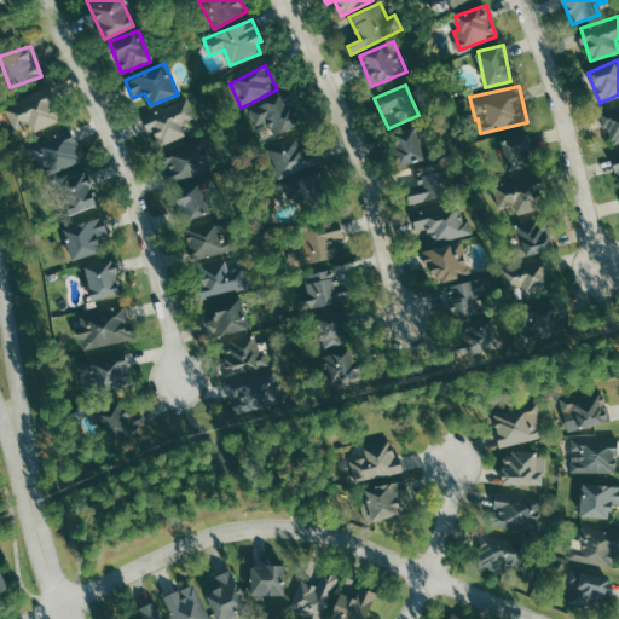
[(62,119),(46,87),(5,109),(16,129),(32,122),(36,132),(62,119)]
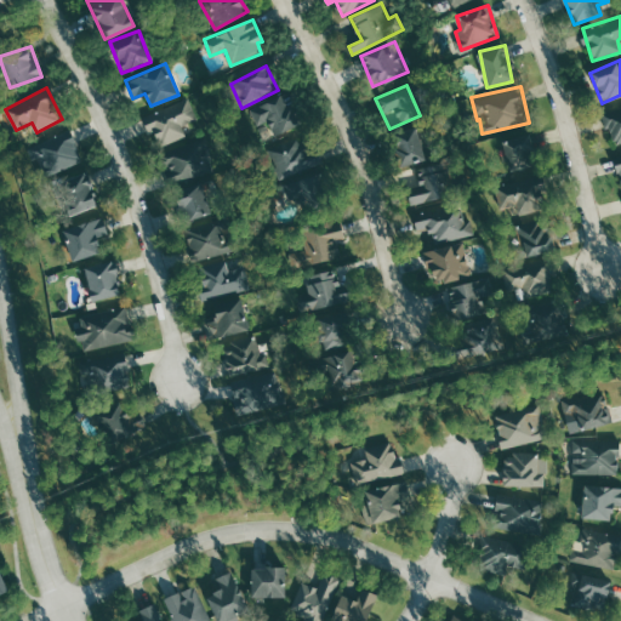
[(262,134),(272,129),(275,135),(301,123),(288,92),(251,109),(262,134)]
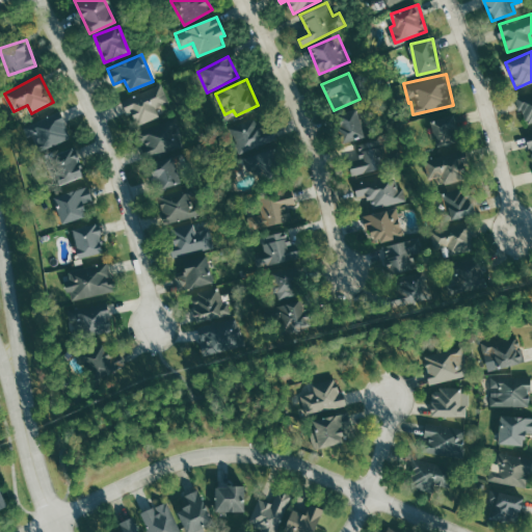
[(134,127),(165,114),(162,106),(169,104),(161,84),(124,100),(134,127)]
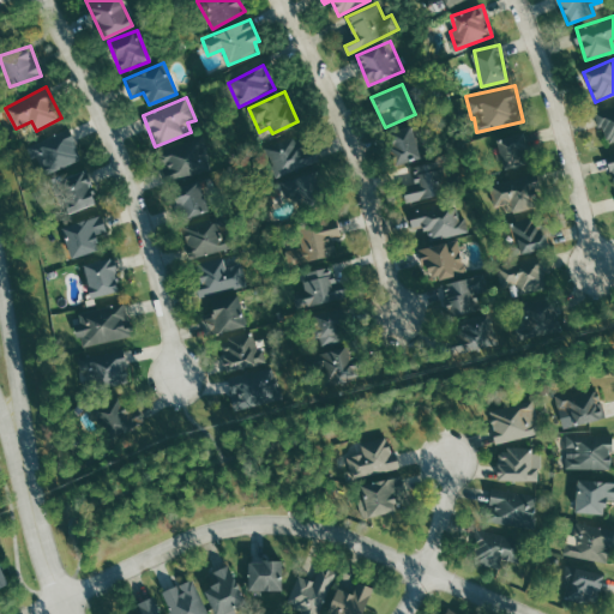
[(613,140),(613,106),(596,110),(606,143),(613,140)]
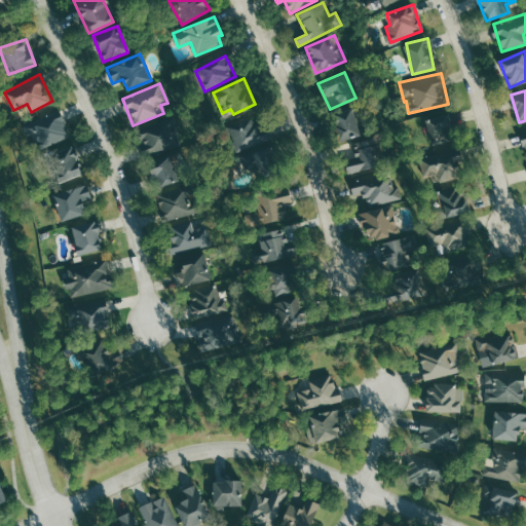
[(331,114),(338,141),(361,135),(353,107),(331,114)]
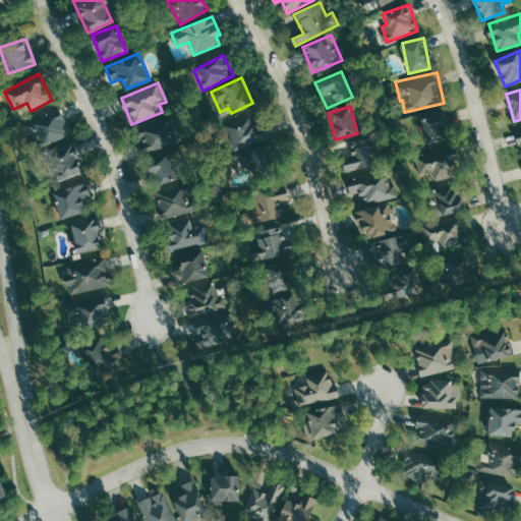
[(69,136),(60,110),(32,120),(41,147),(69,136)]
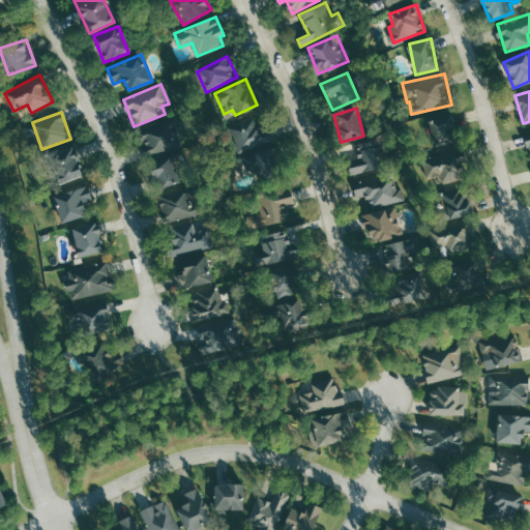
[(229,126),(240,153),(272,139),(261,112),(229,126)]
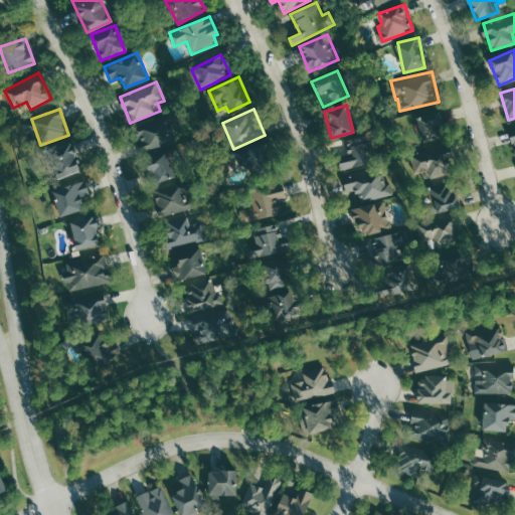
[(417,116),(423,144),(443,140),(437,112),(417,116)]
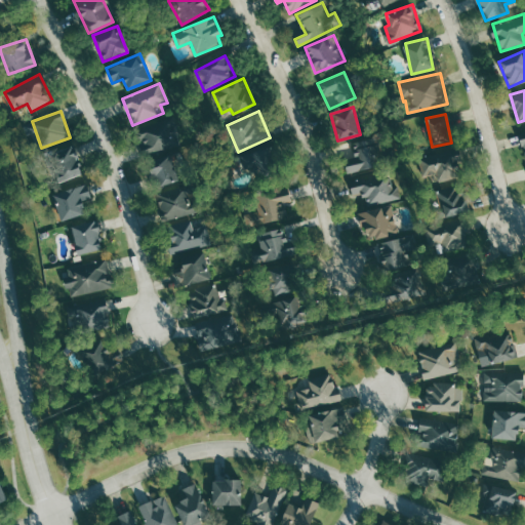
[(170,122),(135,135),(144,157),(178,144),(170,122)]
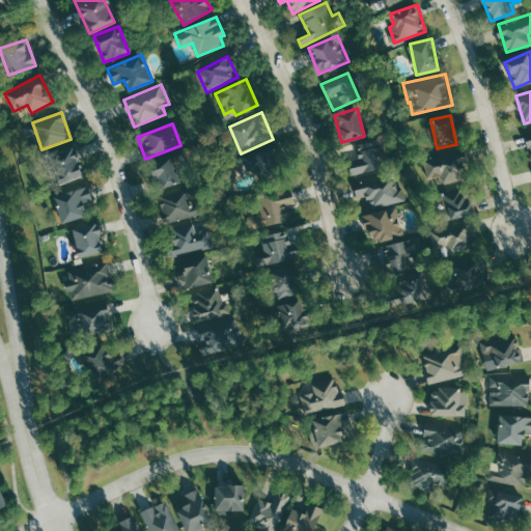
[(241,156),(247,172),(276,160),(269,143),(241,156)]
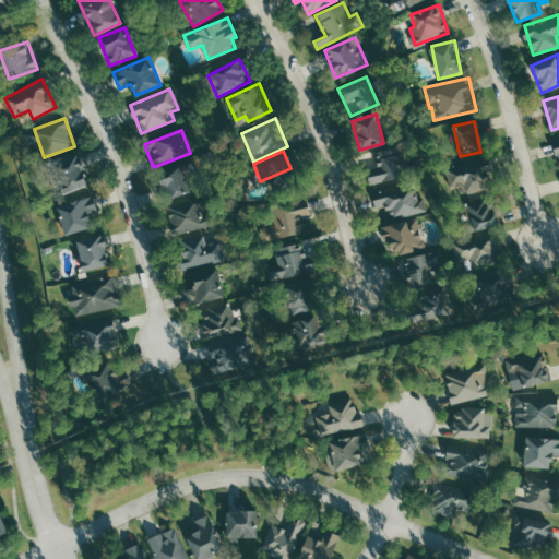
[(379,165),(366,169),(370,185),(408,174),(402,151),(377,158),(379,165)]
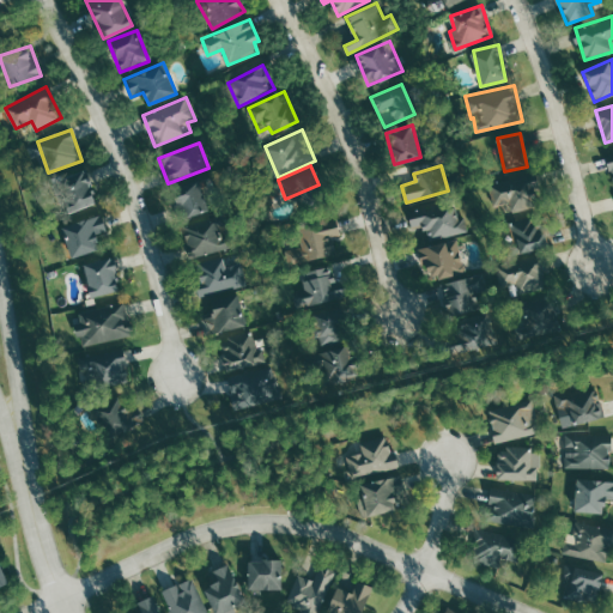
[(67,213),(96,202),(83,169),(54,180),(67,213)]
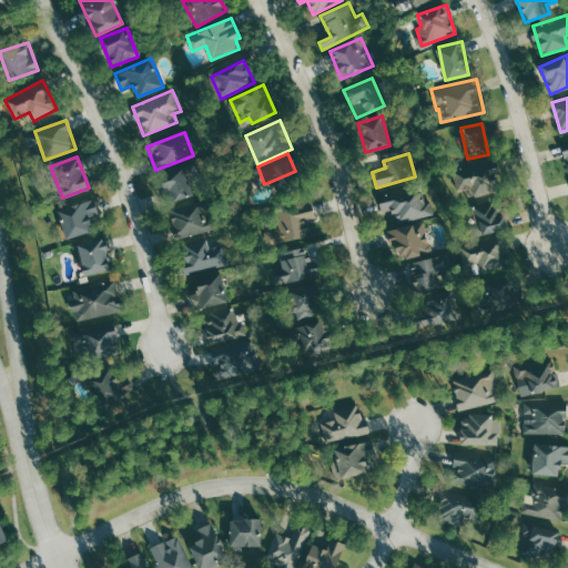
[(470,198),(493,192),(485,160),(452,169),(458,191),(468,189),(470,198)]
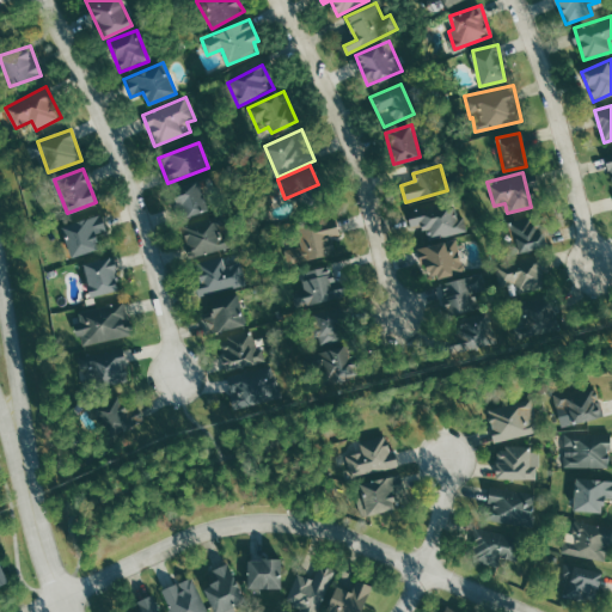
[(172,195),(182,219),(212,207),(201,182),(172,195)]
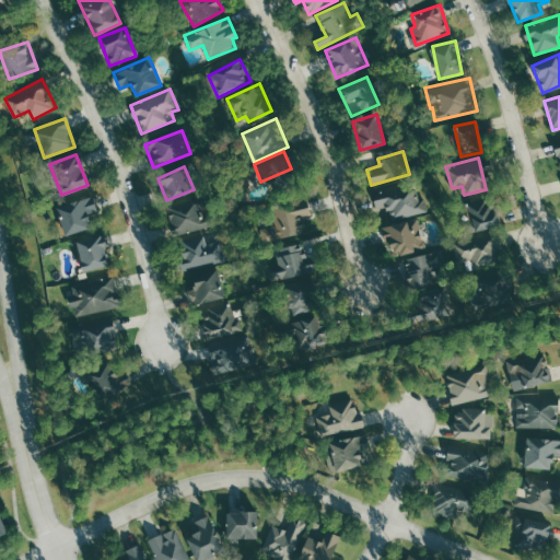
[(376,209),(388,206),(393,221),(426,210),(419,188),(406,193),(401,179),(371,189),(376,209)]
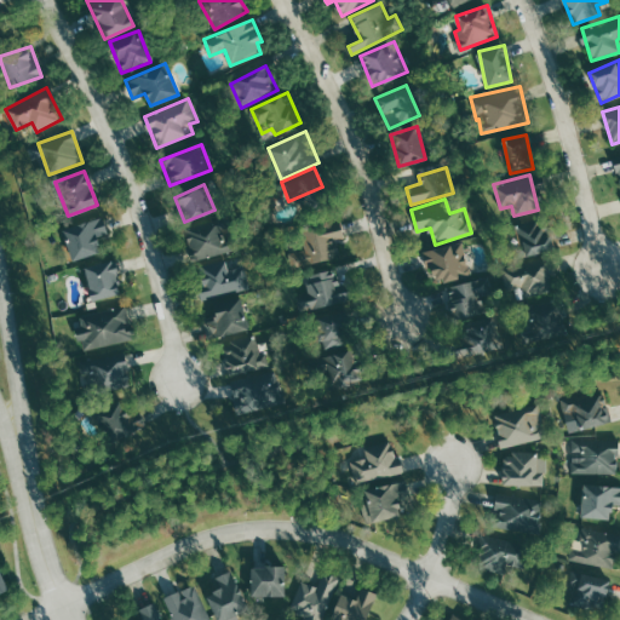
[(62,229),(73,260),(99,251),(95,237),(108,233),(102,214),(62,229)]
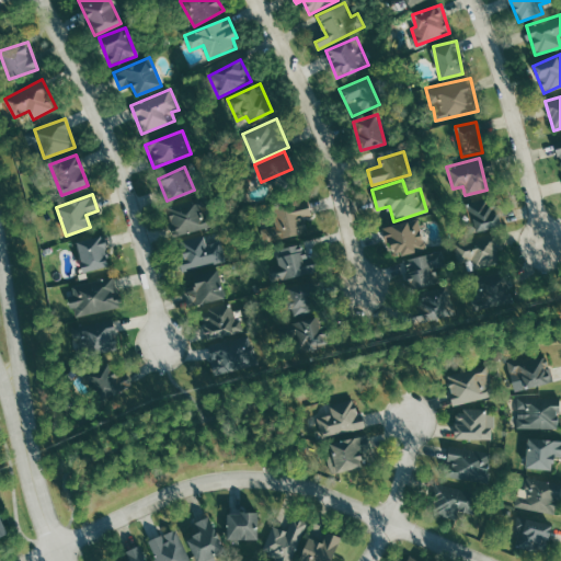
[(465,204),(472,233),(499,226),(490,196),(465,204)]
